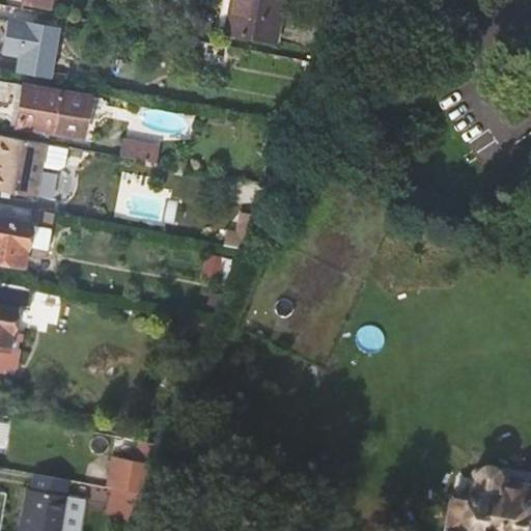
[(272,40),(279,0),(226,0),(221,31),(272,40)]
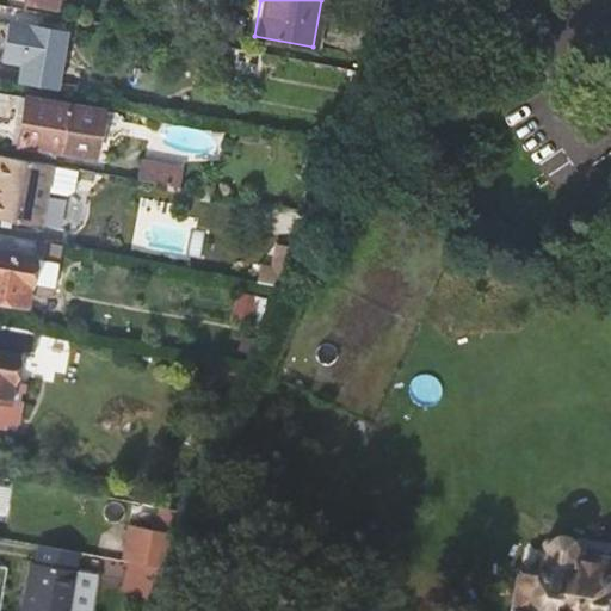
[(22,65),(18,81),(55,88),(65,35),(10,24),(4,61),(22,65)]
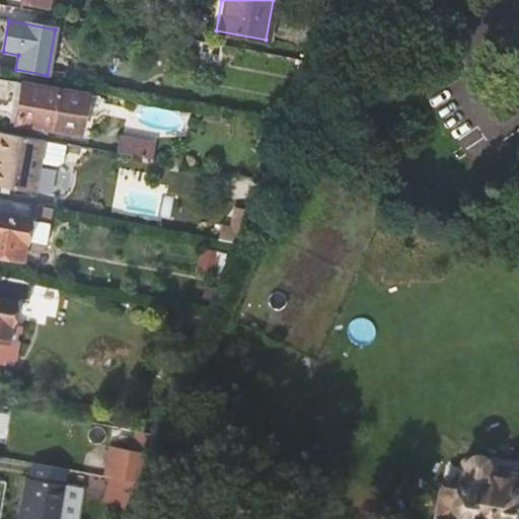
[(60,90),(22,84),(0,79),(0,105),(4,106),(2,114),(15,123),(53,129),(55,117),(80,122),(85,96),(59,92),(60,90)]
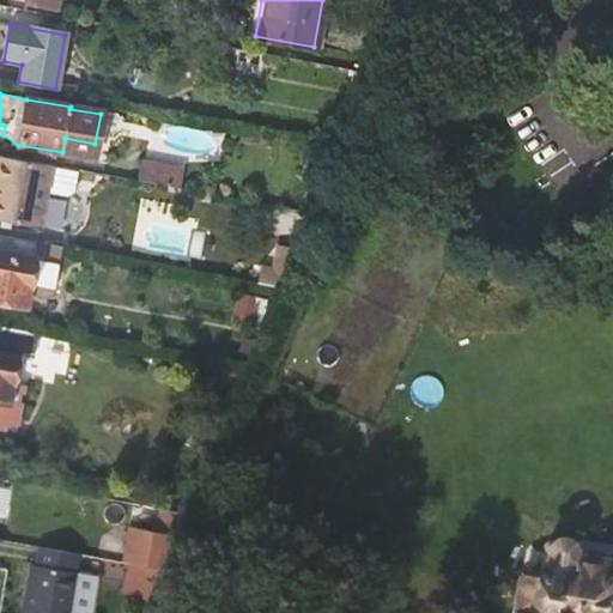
[(65,138),(62,152),(93,157),(95,144),(65,138)]
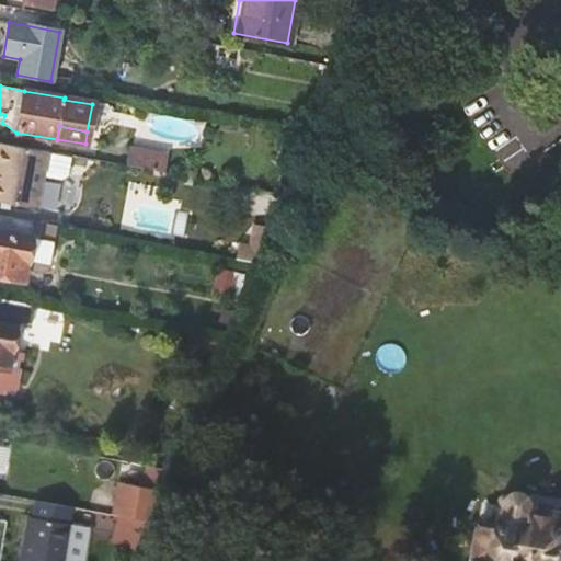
[(46,150),(0,141),(0,201),(32,207),(36,180),(41,181),(42,174),(63,179),(66,176),(69,155),(46,150)]
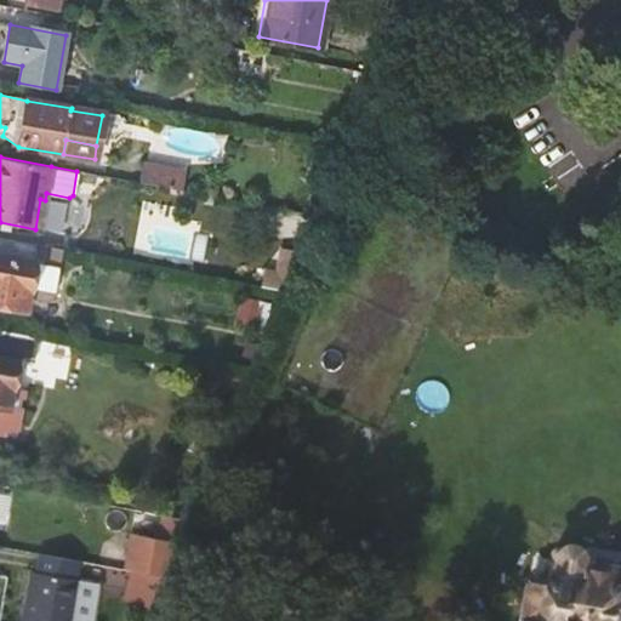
[(146,164),(142,183),(183,189),(186,171),(146,164)]
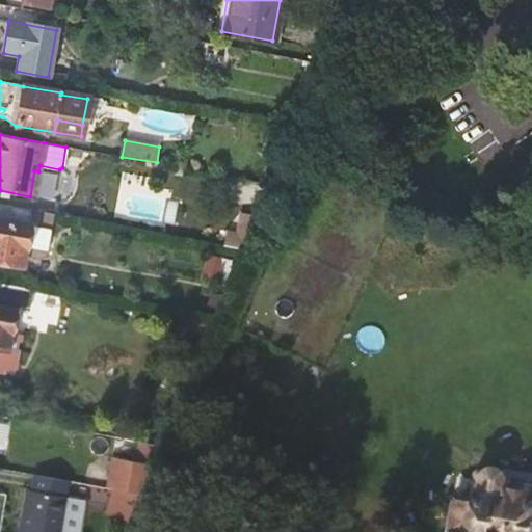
[(26,224),(29,209),(0,204),(0,261),(22,265),(30,225),(26,224)]
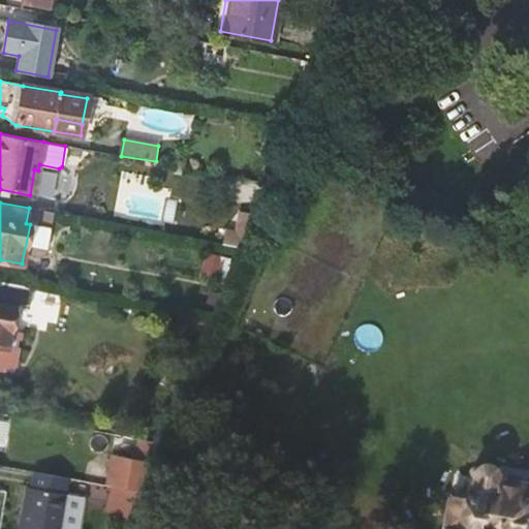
[(29,208),(26,223),(30,224),(49,228),(52,212),(29,208)]
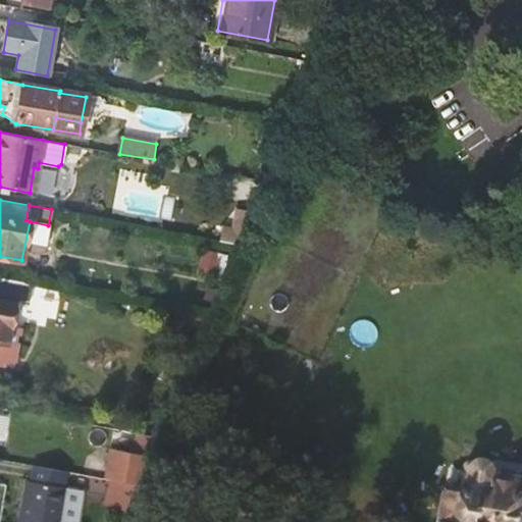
[(28,306),(33,283),(0,277),(0,365),(4,366),(5,359),(15,362),(21,327),(10,325),(14,303),(28,306)]
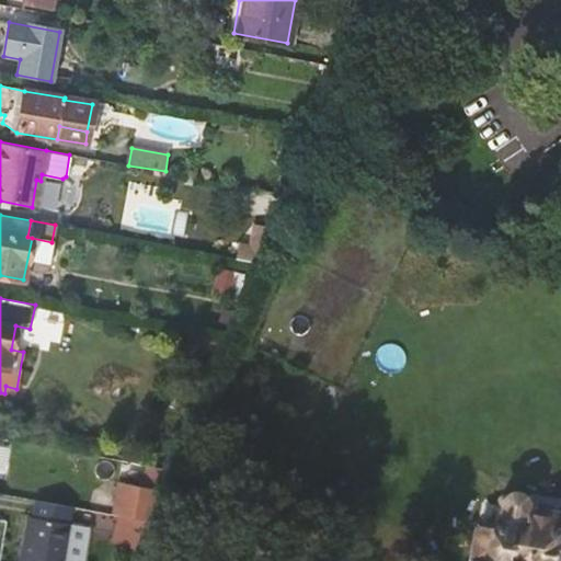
[(146,518),(160,487),(119,480),(114,513),(132,516),(146,518)]
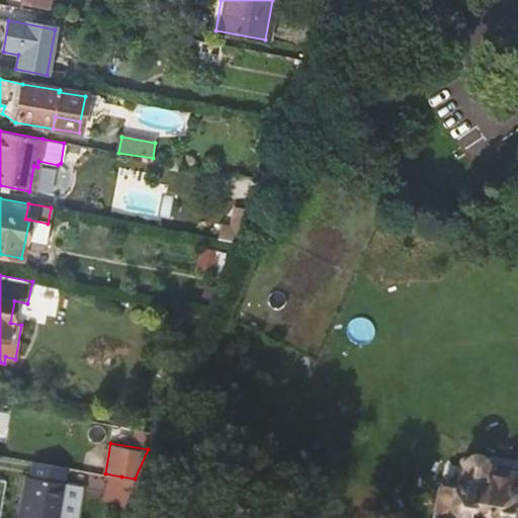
[(440,484),(435,510),(451,513),(453,512),(484,517),(515,517),(517,516),(517,515),(517,471),(461,458),(454,487),(440,484)]
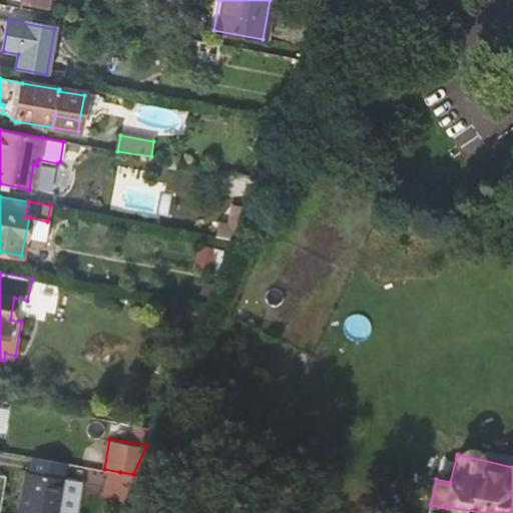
[(23,470),(15,512),(58,512),(65,478),(63,477),(65,462),(33,456),(30,471),(23,470)]
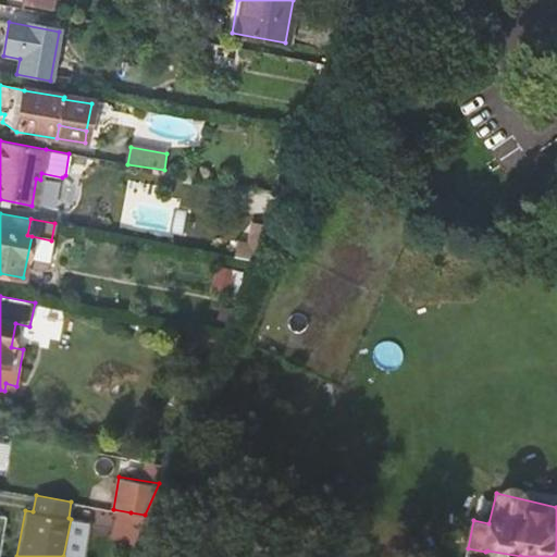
[(125,524),(110,556),(126,556),(145,515),(144,515),(131,512),(125,524)]
